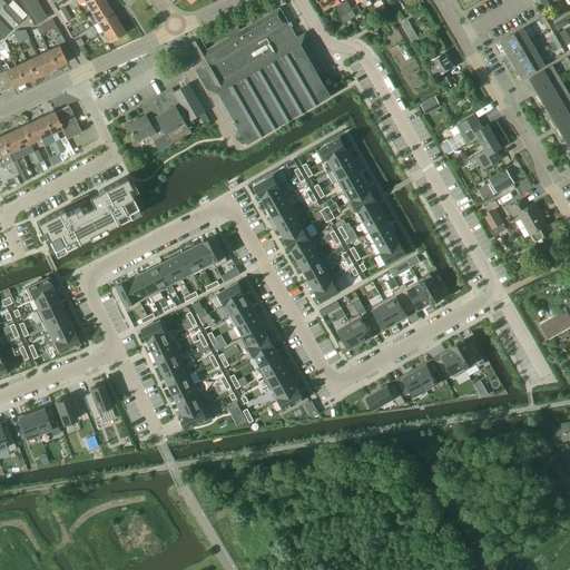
[(12,0),(8,5),(22,19),(27,15),(12,0)]
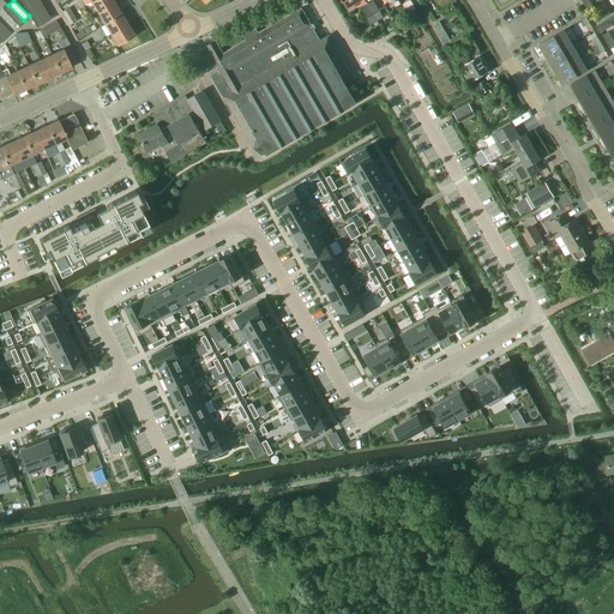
[(41,4),(38,0),(26,0),(22,2),(28,12),(41,4)]
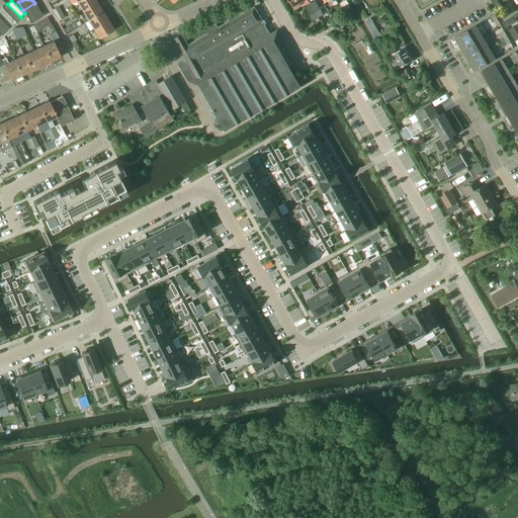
[(80,0),(77,2),(83,11),(96,3),(94,0),(80,0)]
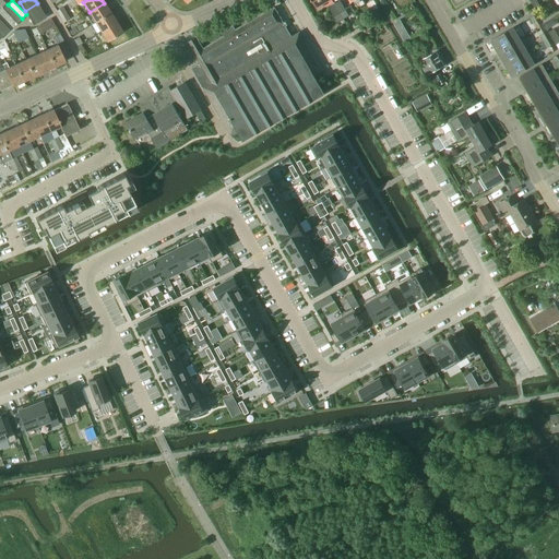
[(340,1),(334,4),(340,14),(345,11),(340,1)]
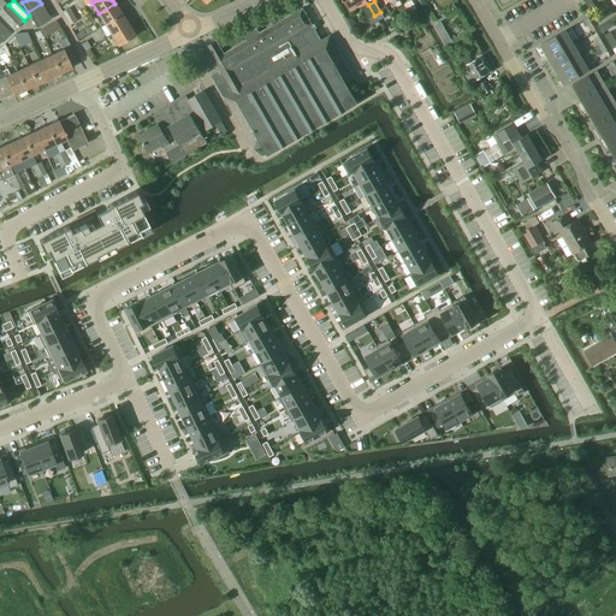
[(592,3),(587,6),(591,13),(597,10),(592,3)]
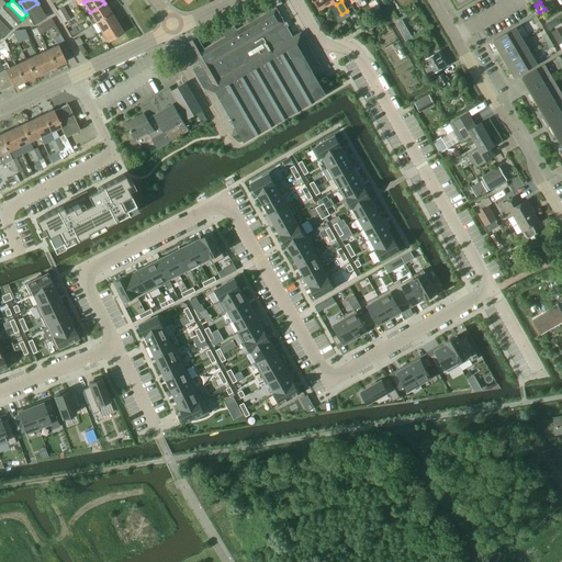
[(6,3),(0,8),(0,13),(13,27),(22,19),(8,4),(6,3)]
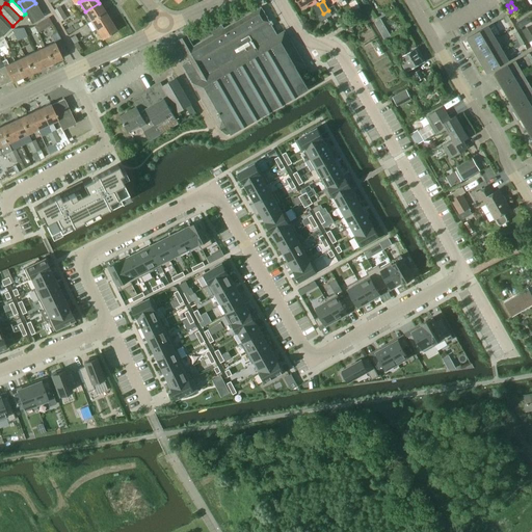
[(35,3),(24,10),(31,24),(44,17),(35,3)]
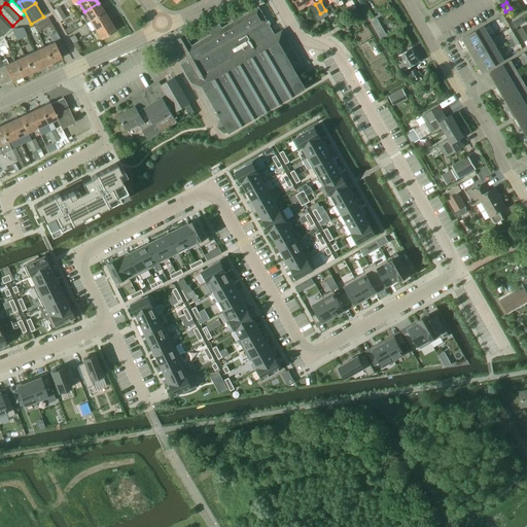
[(83,11),(80,13),(84,19),(88,16),(90,21),(104,12),(98,3),(84,11),(83,11)]
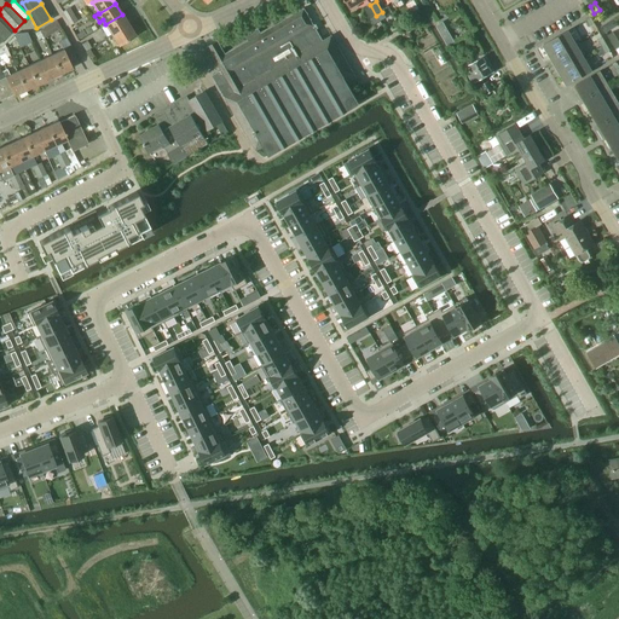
[(370,5),(363,9),(369,19),(376,16),(370,5)]
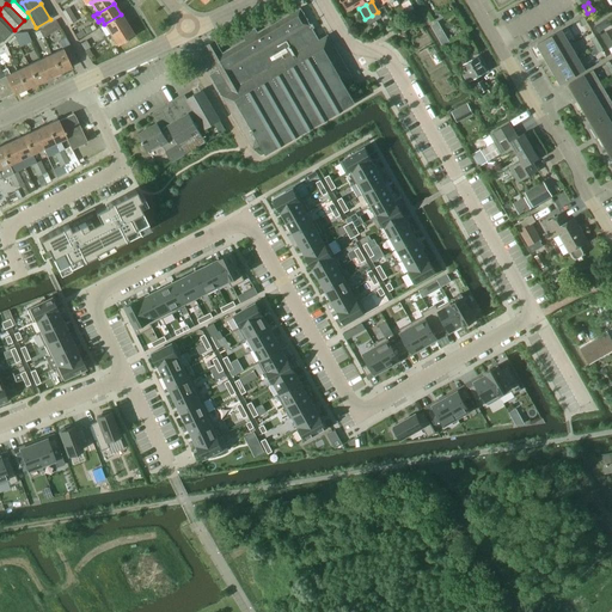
[(61,11),(66,18),(73,14),(68,7),(61,11)]
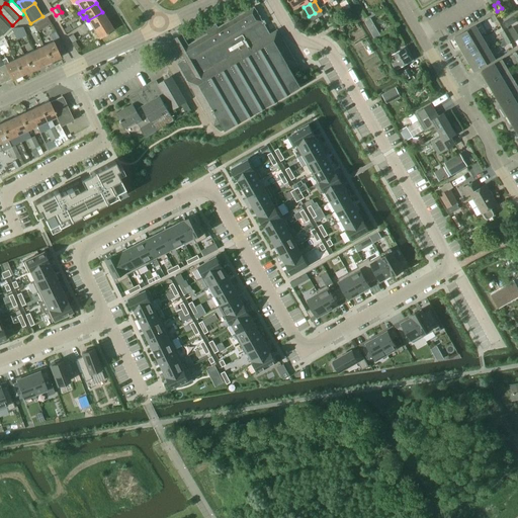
[(177,63),(213,125),(214,125),(222,121),(226,128),(300,86),(290,70),(298,66),(297,64),(294,58),(282,36),(278,29),(270,34),(255,7),(219,28),(216,23),(205,29),(207,33),(188,45),(186,41),(177,47),(184,59),(177,63)]
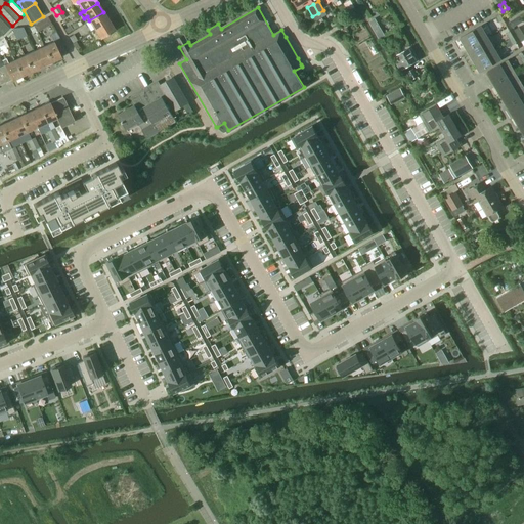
[(62,12),(56,15),(59,22),(66,17),(62,12)]
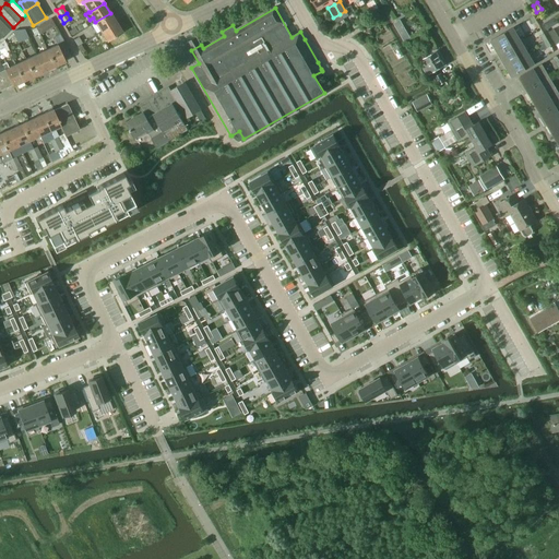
[(95,22),(102,32),(116,22),(110,13),(95,22)]
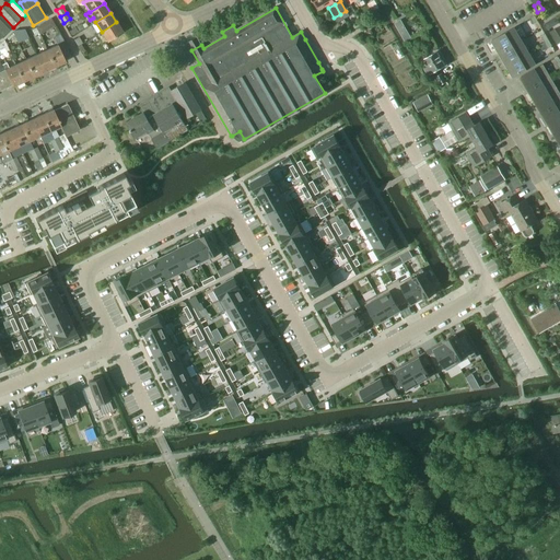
[(116,22),(102,32),(107,42),(123,32),(118,25),(116,22)]
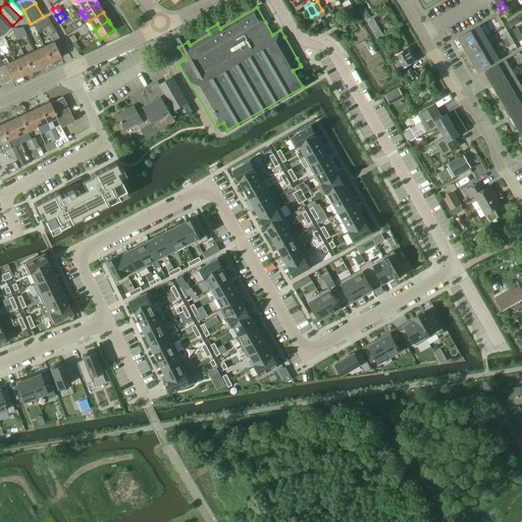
[(4,23),(0,28),(0,30),(3,34),(9,28),(4,23)]
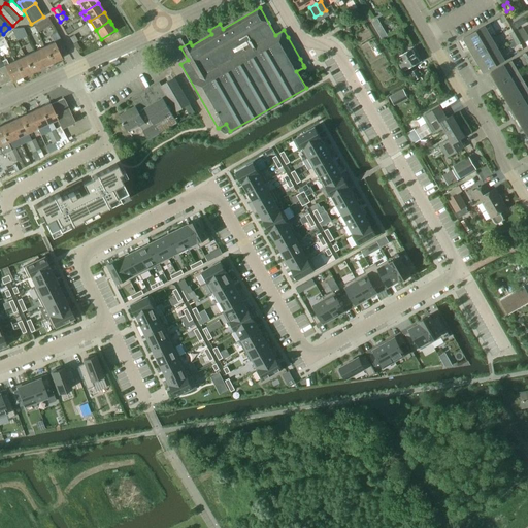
[(463,38),(470,50),(491,37),(485,26),(463,38)]
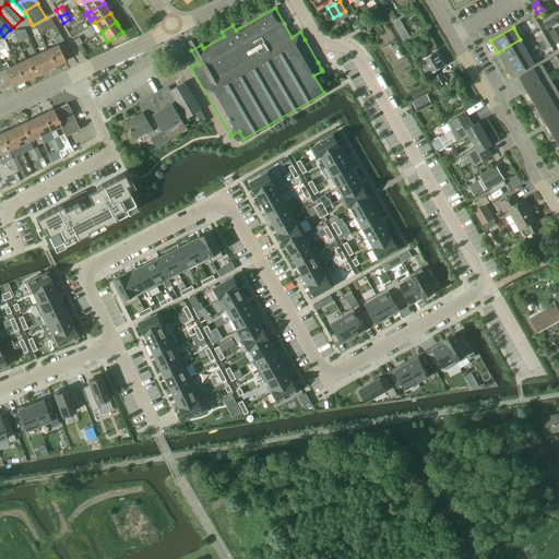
[(548,33),(552,39),(557,36),(554,30),(548,33)]
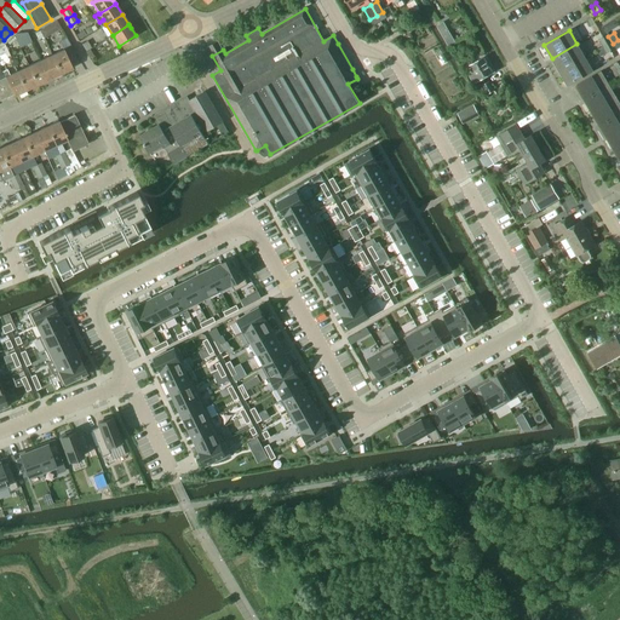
[(452,36),(446,39),(449,46),(455,42),(453,38),(452,36)]
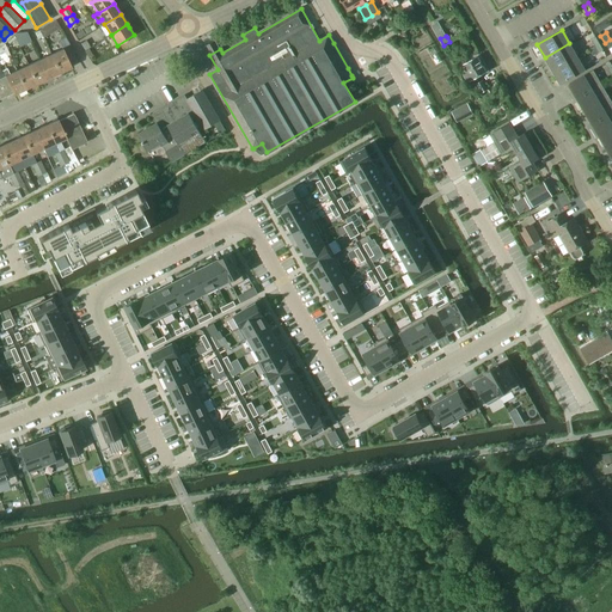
[(545,57),(552,71),(577,56),(569,43),(545,57)]
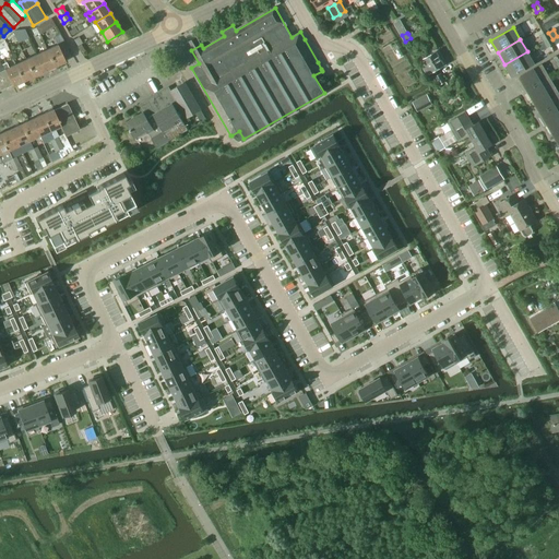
[(63,43),(58,45),(62,55),(62,56),(69,52),(63,43)]
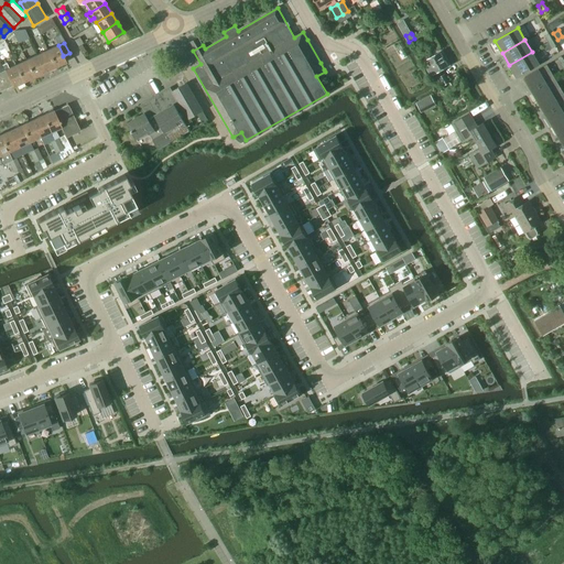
[(58,45),(47,51),(55,67),(66,63),(63,56),(63,55),(58,45)]
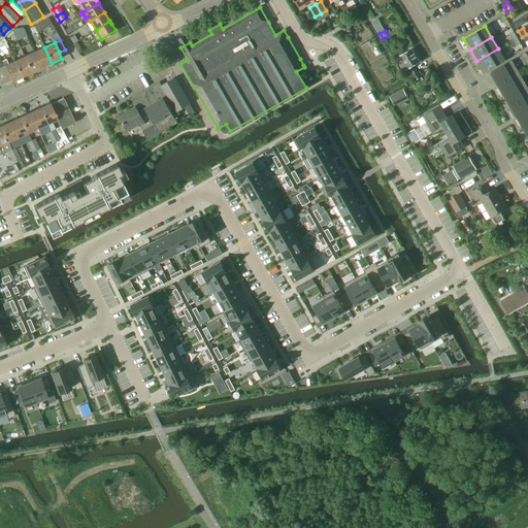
[(44,47),(35,52),(42,67),(52,63),(44,47)]
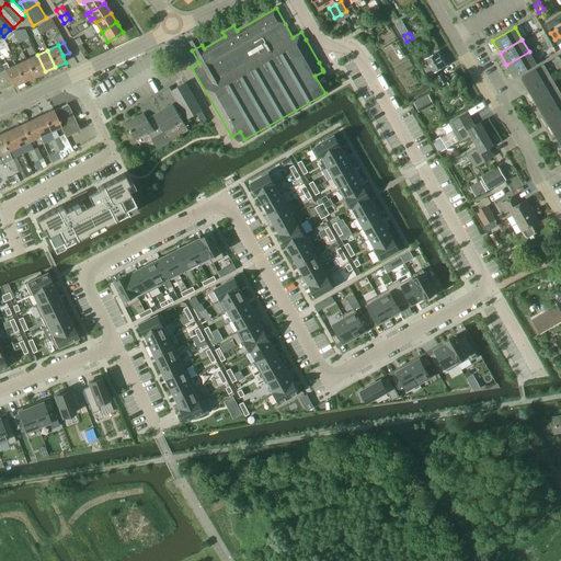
[(428,65),(424,67),(430,75),(433,72),(435,71),(445,65),(437,52),(425,59),(428,65)]
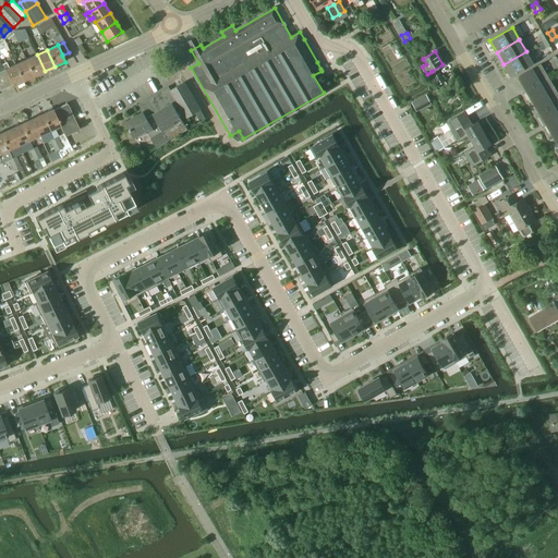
[(526,51),(504,64),(511,76),(533,63),(526,51)]
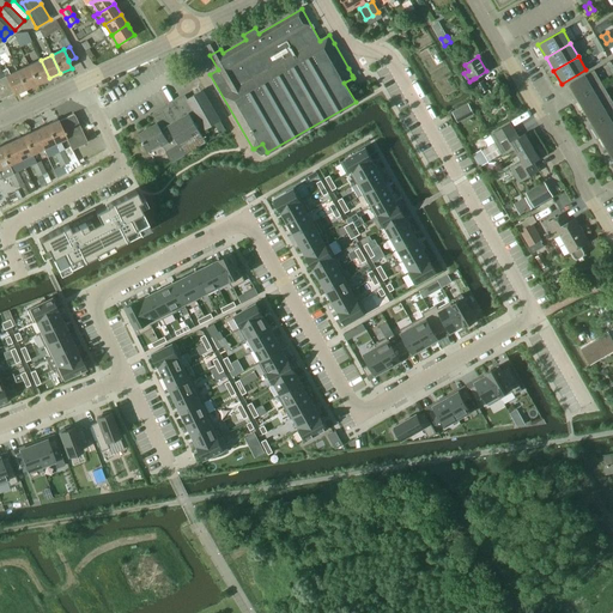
[(41,60),(30,66),(37,84),(49,78),(41,60)]
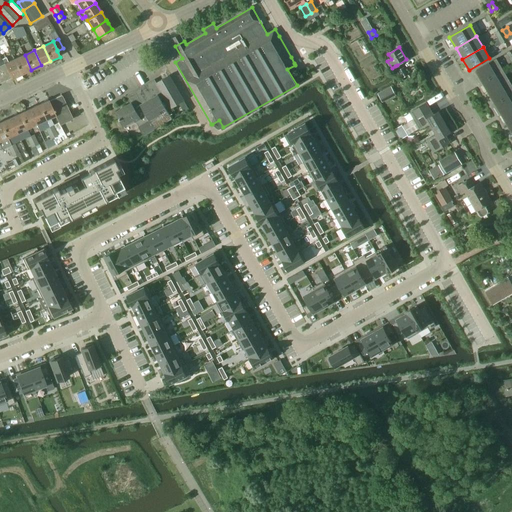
[(25,55),(15,59),(22,74),(31,70),(25,55)]
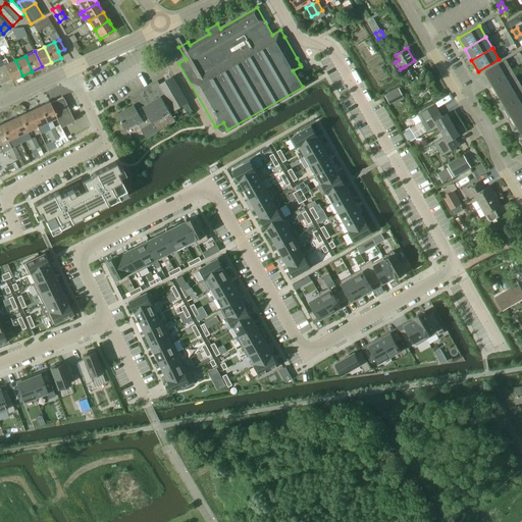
[(485,71),(492,83),(513,71),(506,59),(485,71)]
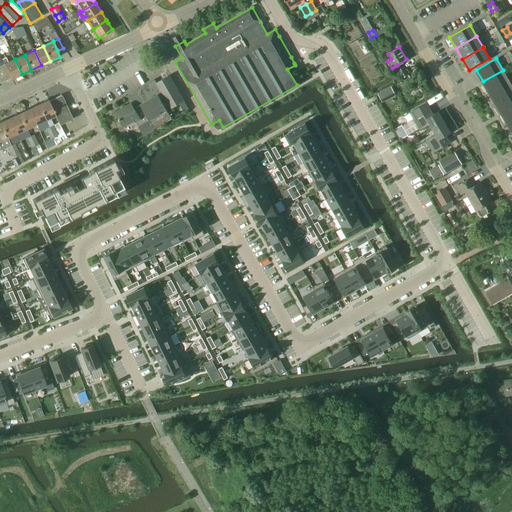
[(15,59),(5,64),(11,78),(12,79),(22,74),(15,59)]
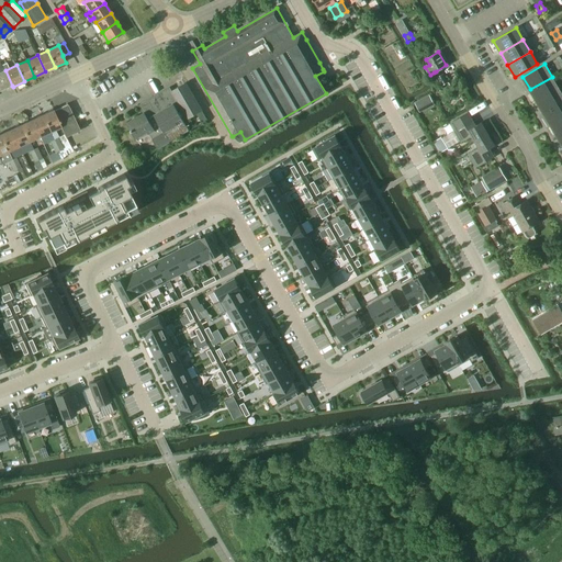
[(0,91),(12,86),(6,70),(0,72),(0,91)]
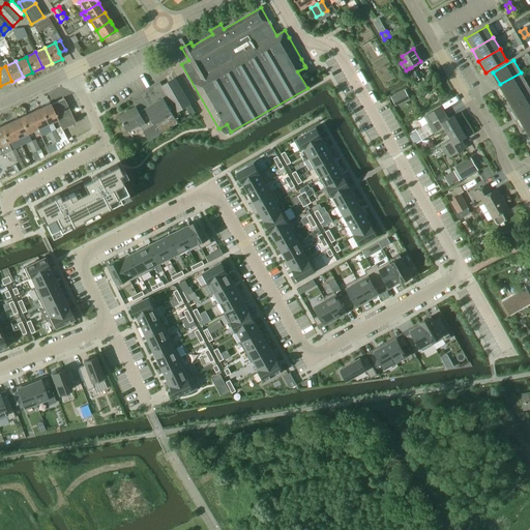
[(418,69),(412,72),(416,81),(423,78),(418,69)]
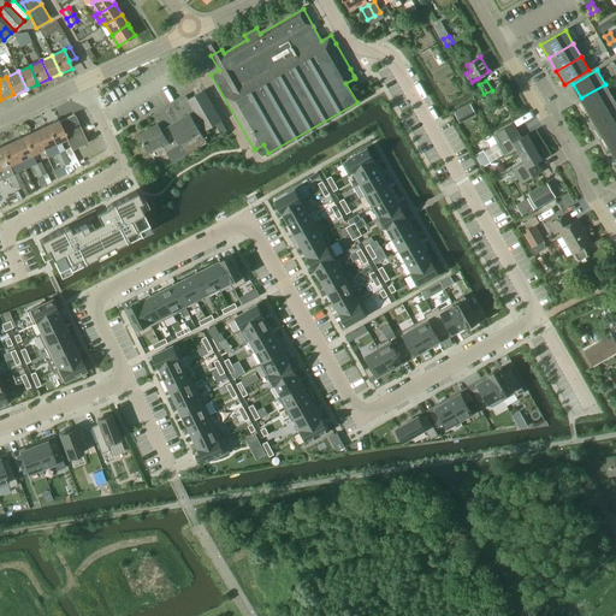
[(581,98),(588,111),(612,96),(605,84),(581,98)]
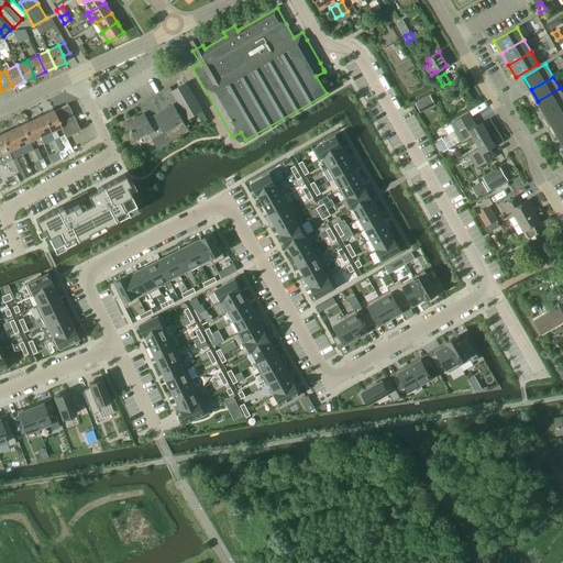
[(141,109),(144,113),(144,112),(147,119),(154,116),(170,142),(190,131),(188,129),(184,121),(201,110),(186,83),(141,109)]
